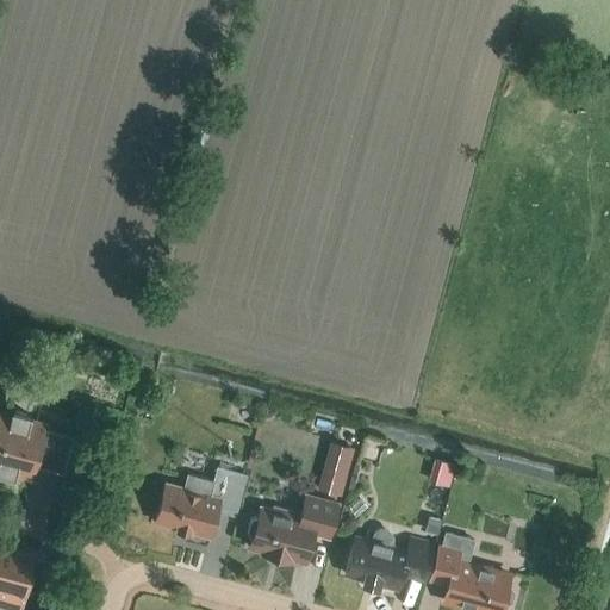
[(8,418),(0,416),(0,474),(14,479),(16,474),(31,478),(35,466),(63,474),(73,436),(29,424),(31,416),(11,410),(8,418)]
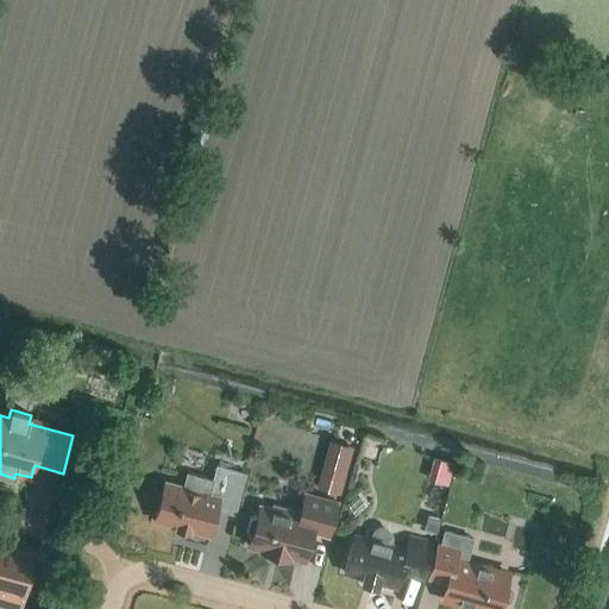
[(440,453),(437,477),(457,481),(460,457),(440,453)]
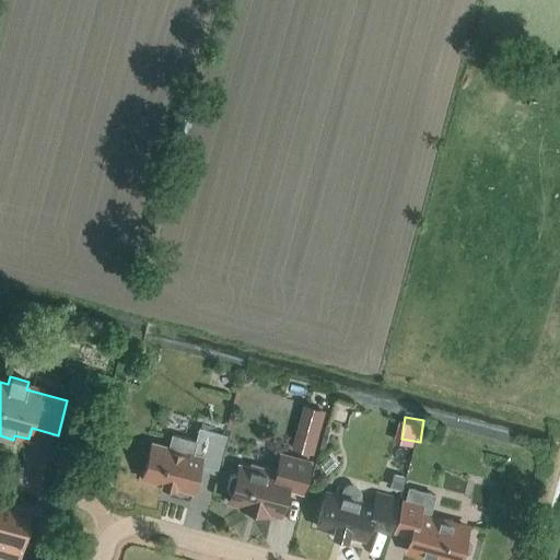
[(216,473),(226,434),(199,428),(196,440),(173,433),(168,447),(151,442),(141,478),(162,483),(162,486),(175,489),(175,488),(193,492),(199,468),(216,473)]
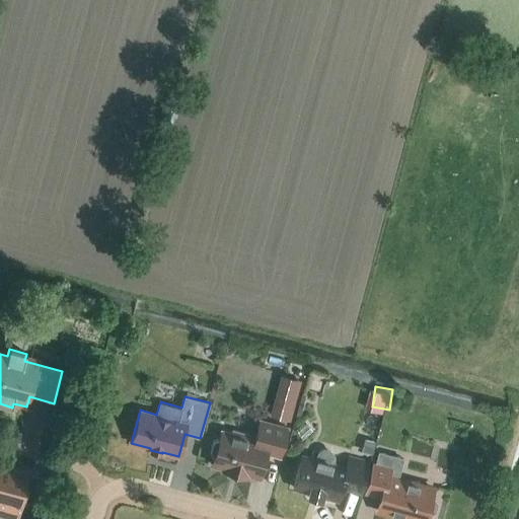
[(273,401),(269,416),(289,421),(293,408),(273,401)]
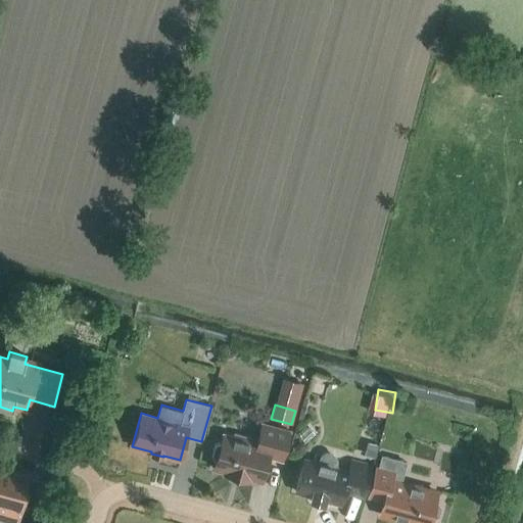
[(282,461),(289,431),(262,424),(256,443),(249,441),(250,438),(234,433),(233,437),(224,434),(221,443),(219,443),(215,445),(211,456),(215,459),(217,460),(214,469),(227,473),(227,474),(248,480),(248,478),(260,482),(268,457),(282,461)]
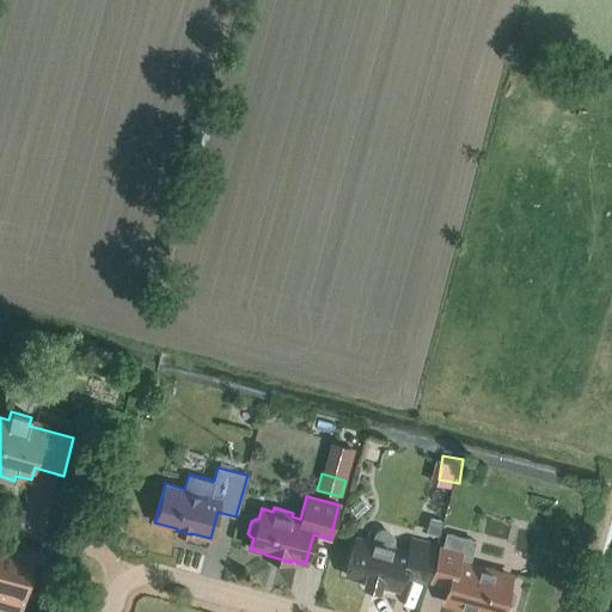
[(441,520),(432,516),(426,534),(436,538),(441,520)]
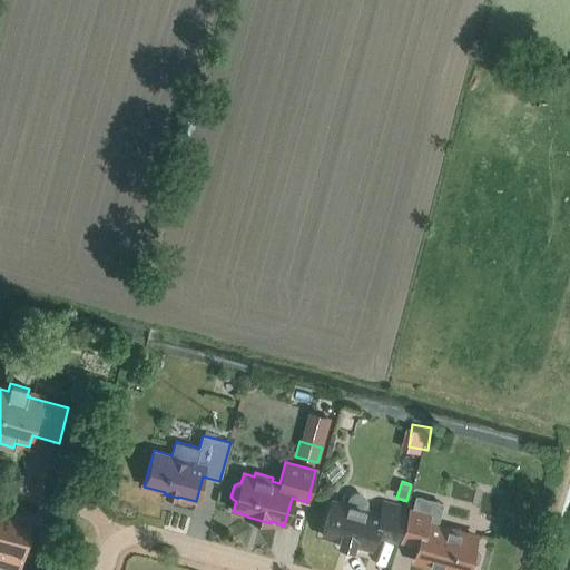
[(365,505),(365,501),(363,497),(360,494),(354,494),(351,497),(349,501),(347,505),(331,501),(322,536),(372,549),(375,536),(396,541),(405,508),(383,501),(380,514),(364,510),(365,505)]
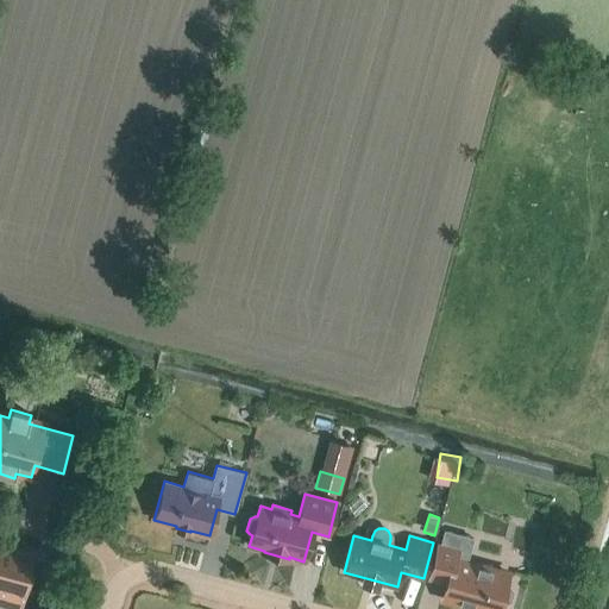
[(466,563),(472,538),(445,531),(440,547),(438,546),(429,576),(447,581),(443,598),(476,608),(475,608),(498,608),(501,602),(506,604),(510,601),(513,591),(510,586),(506,584),(508,573),(466,563)]
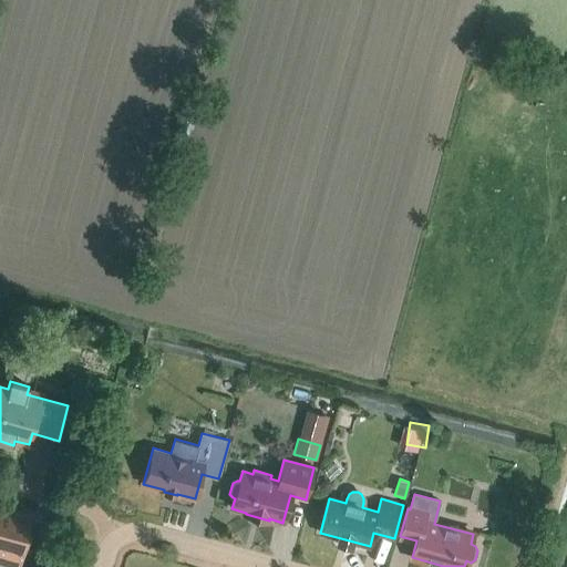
[(0,558),(1,559),(0,563),(0,566),(17,566),(29,522),(1,515),(0,517),(0,558)]
